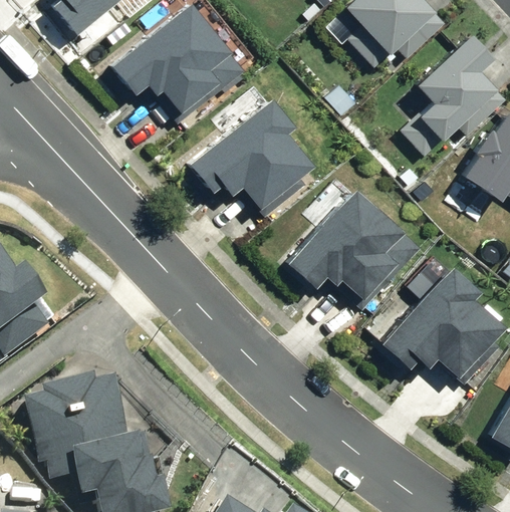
[(54,0),(49,4),(76,35),(117,0),(54,0)]
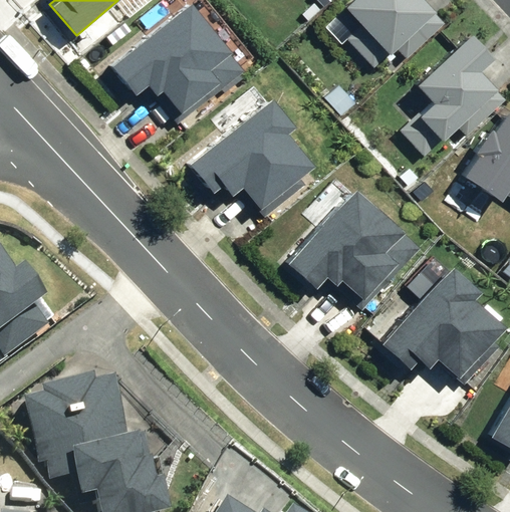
[(353,0),(347,6),(389,55),(398,48),(408,60),(452,22),(433,0),(353,0)]
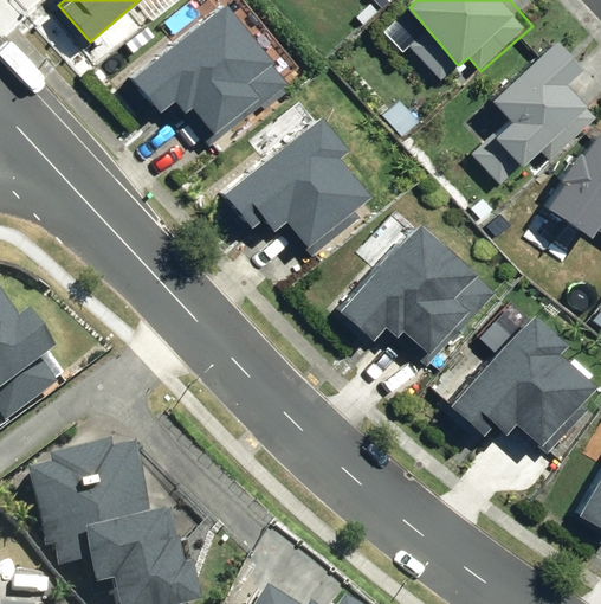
[(214,148),(290,84),(223,4),(134,77),(162,111),(176,98),(187,111),(193,107),(214,133),(207,139),(214,148)]
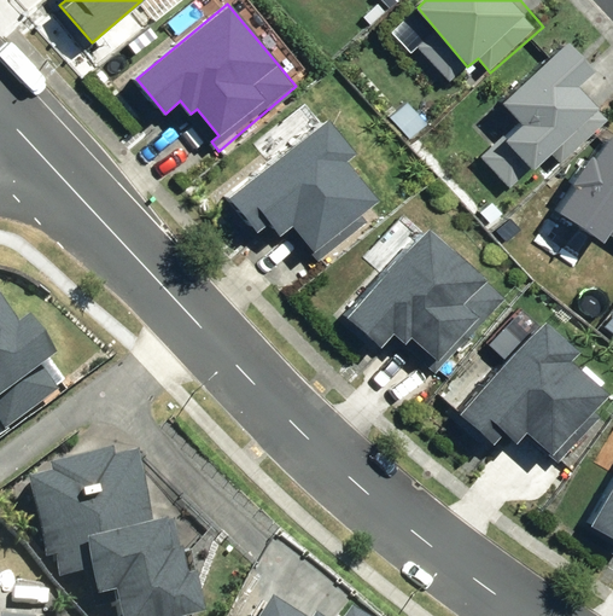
[(573,40),(503,102),(518,123),(476,160),(507,196),(553,155),(561,163),(607,122),(600,114),(605,109),(582,82),(597,68),(573,40)]
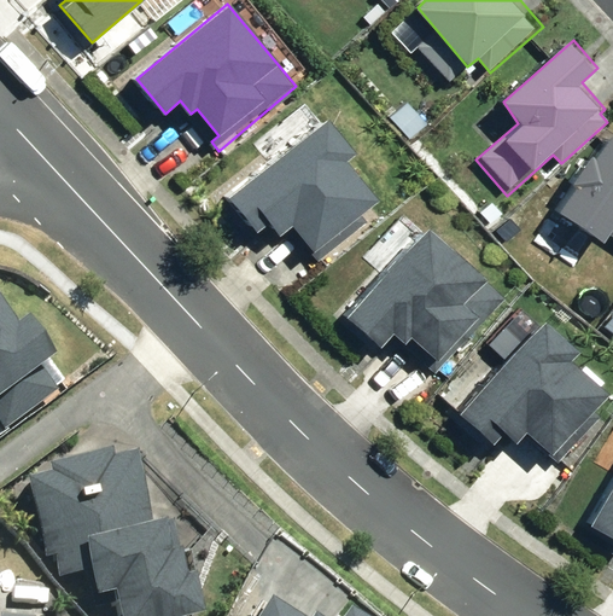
[(295,226),(323,262),(369,226),(361,215),(378,202),(348,164),(356,157),(327,121),(228,201),(258,238),(274,226),(282,236),(295,226)]
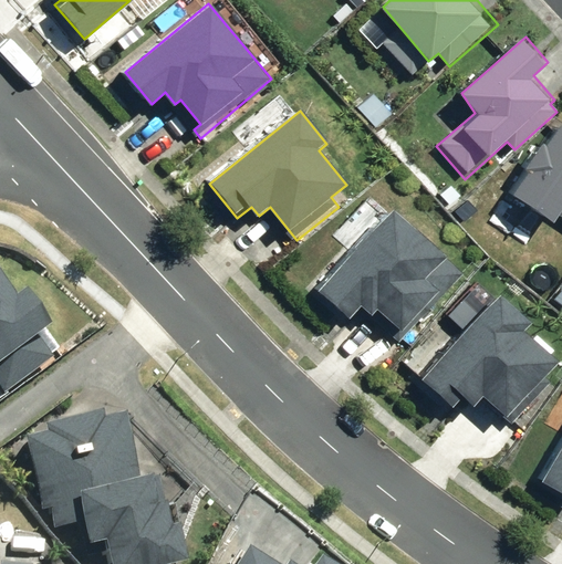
[(561,124),(545,145),(540,142),(519,170),(522,174),(487,223),(519,247),(541,218),(552,226),(559,216),(561,217),(561,124)]
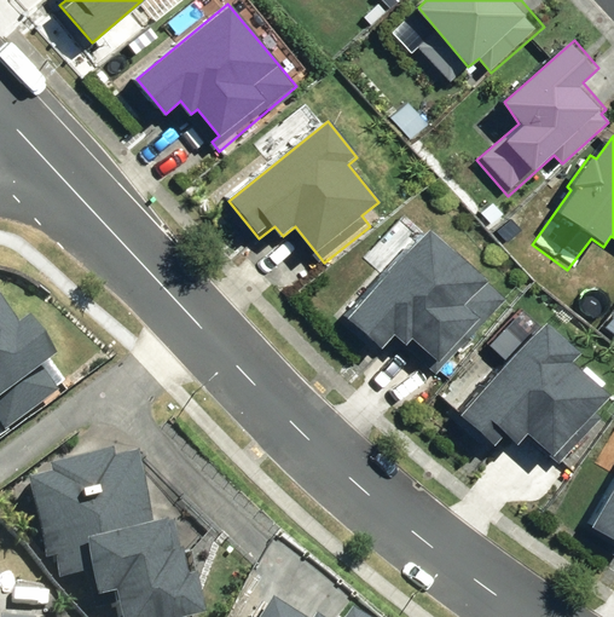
[(491,281),(435,226),(433,224),(330,329),(375,373),(404,342),(430,368),(482,315),(469,303),(491,281)]
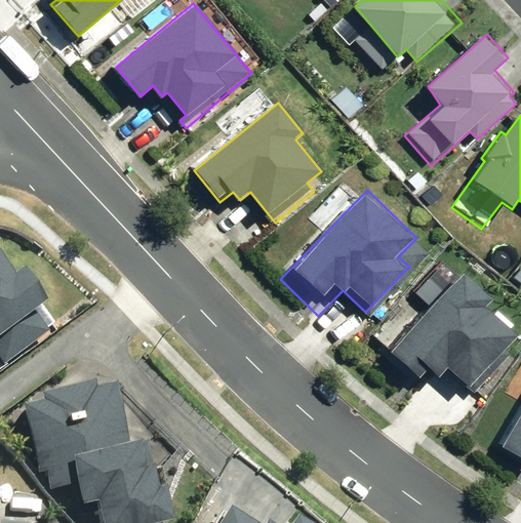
[(0,373),(51,335),(39,318),(51,309),(27,276),(15,283),(0,262),(0,373)]
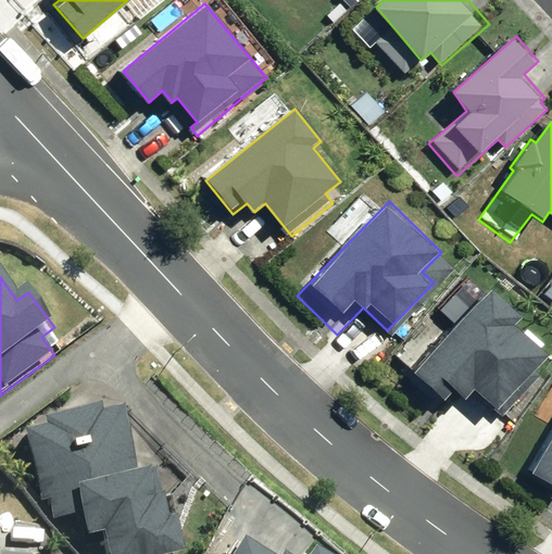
[(490,281),(397,374),(435,413),(450,398),(465,413),(476,401),(497,422),(551,368),(542,360),(551,351),(551,349),(524,322),(527,318),(490,281)]
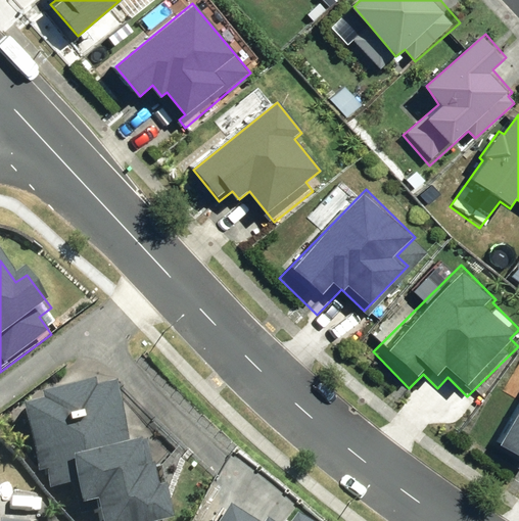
[(99,504),(103,520),(174,520),(167,489),(160,490),(149,443),(131,447),(116,386),(97,391),(95,385),(42,397),(44,408),(26,412),(41,477),(49,475),(53,491),(80,485),(85,507),(99,504)]
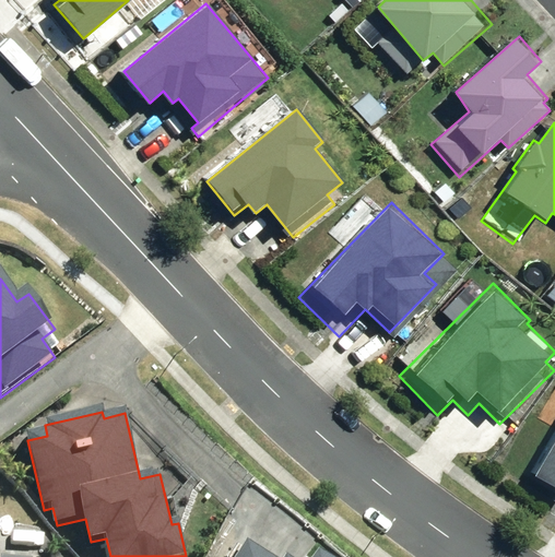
[(554,439),(523,483),(554,505),(554,439)]
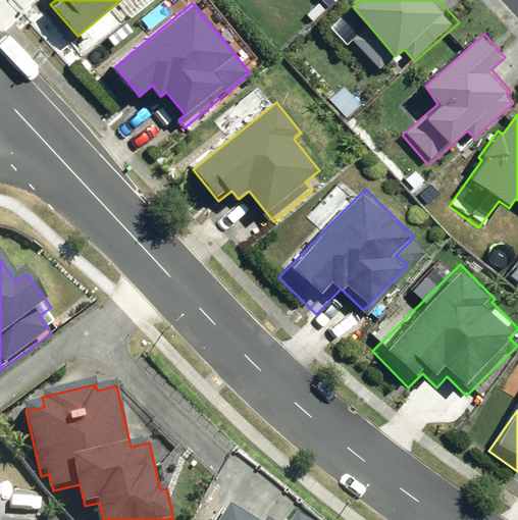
[(246,519),(229,508),(220,519),(298,519),(294,517),(292,519),(246,519)]
